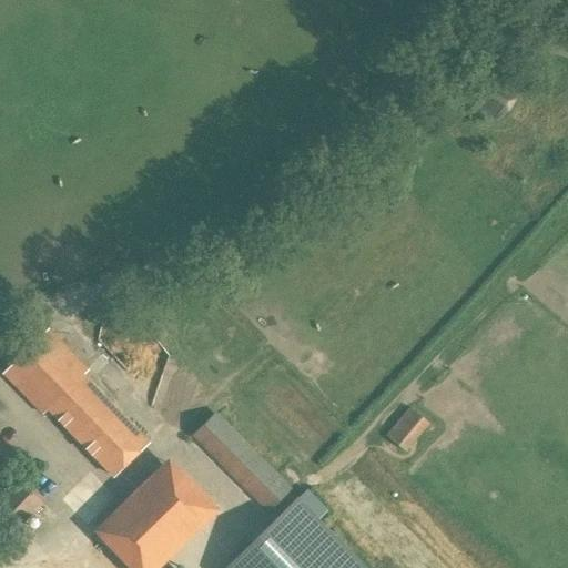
[(149,443),(83,375),(89,371),(50,331),(6,374),(43,414),(48,409),(113,477),(149,443)]
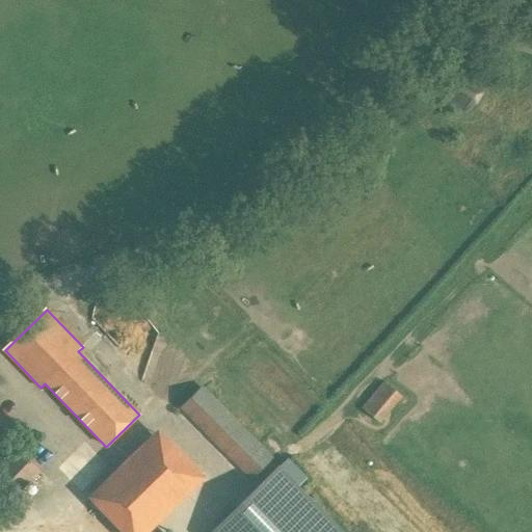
[(379,424),(402,397),(384,382),(362,408),(379,424)]
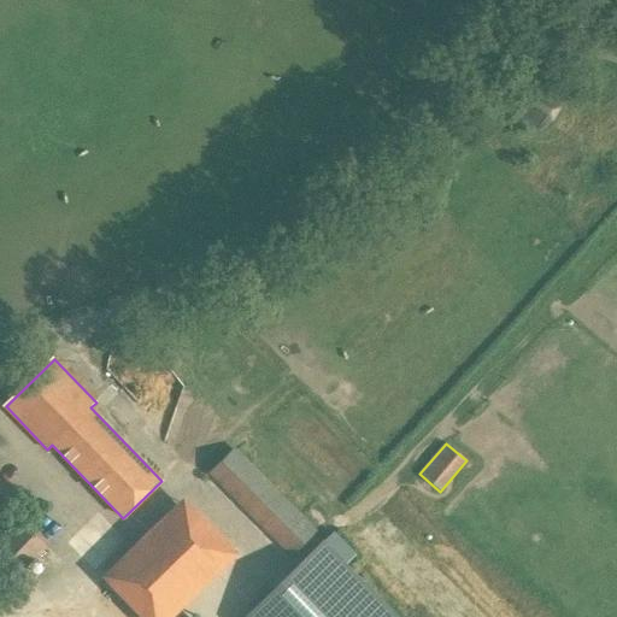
[(291,558),(318,532),(235,447),(209,475),(291,558)]
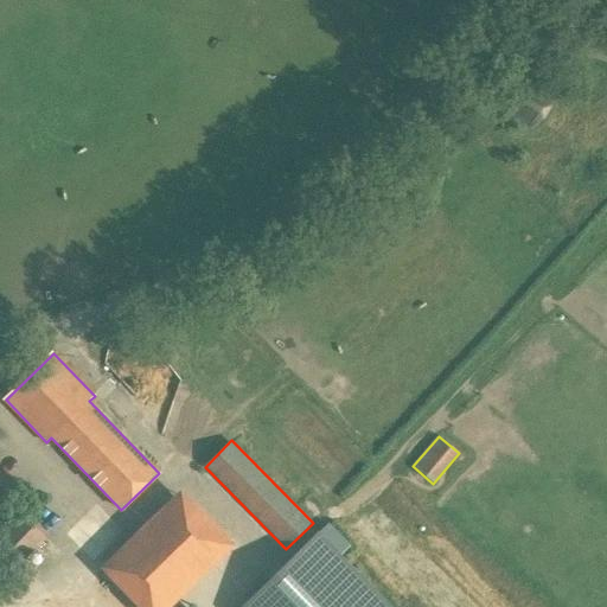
[(144,606),(163,606),(168,602),(231,542),(185,493),(107,569),(144,606)]
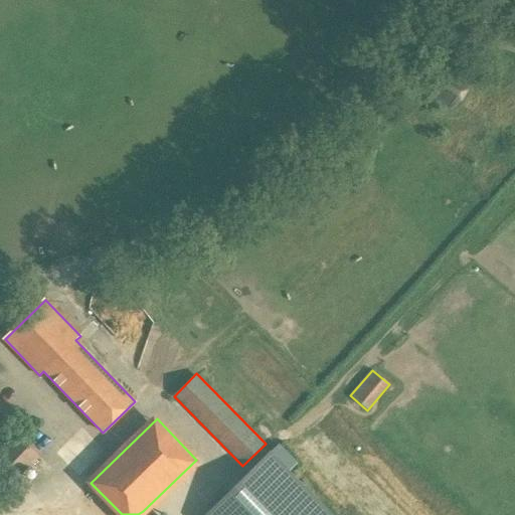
[(39,456),(19,437),(0,457),(0,477),(10,488),(39,456)]
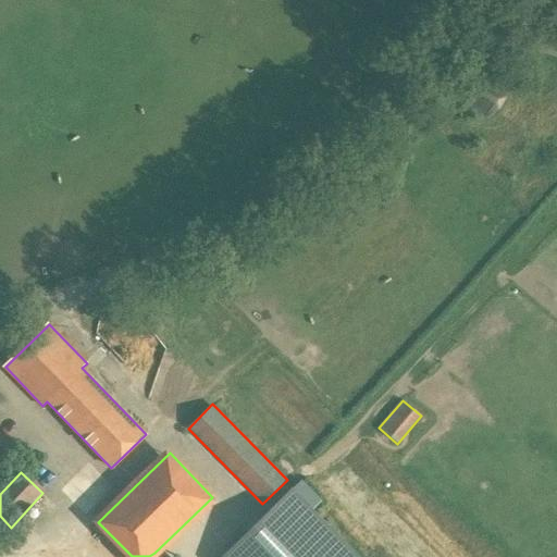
[(359,556),(293,489),(222,556),(359,556)]
